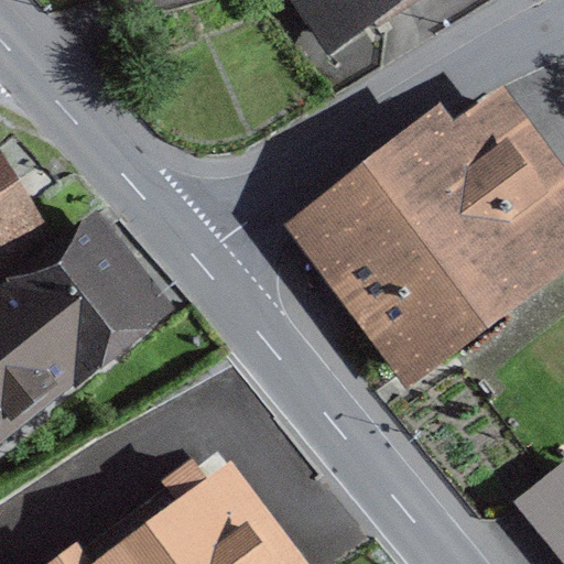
[(407,0),(290,0),(327,54),(407,0)]
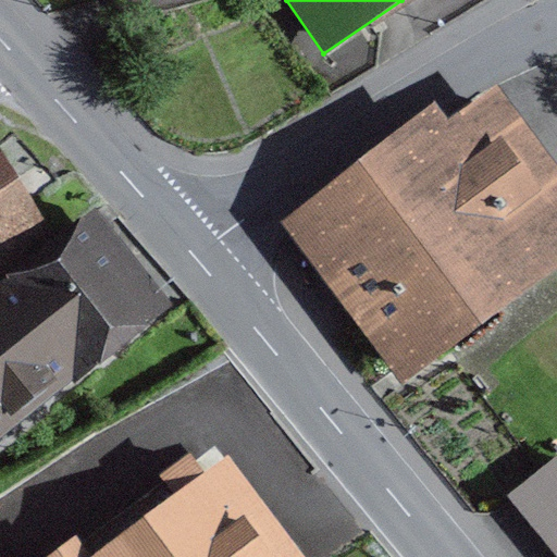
[(400,387),(556,271),(556,172),(495,88),(448,123),(435,104),(277,222),(400,387)]
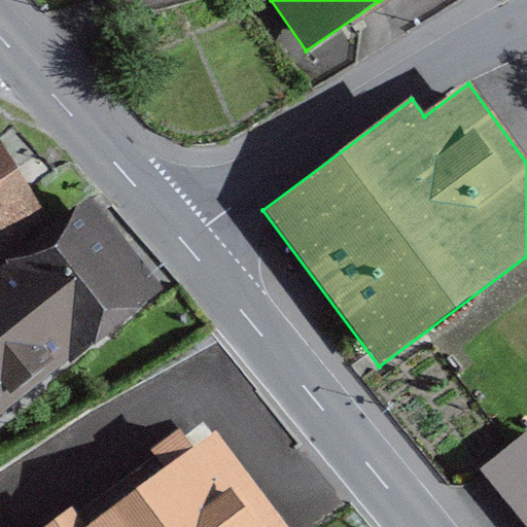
[(0,179),(23,164),(0,131),(0,179)]
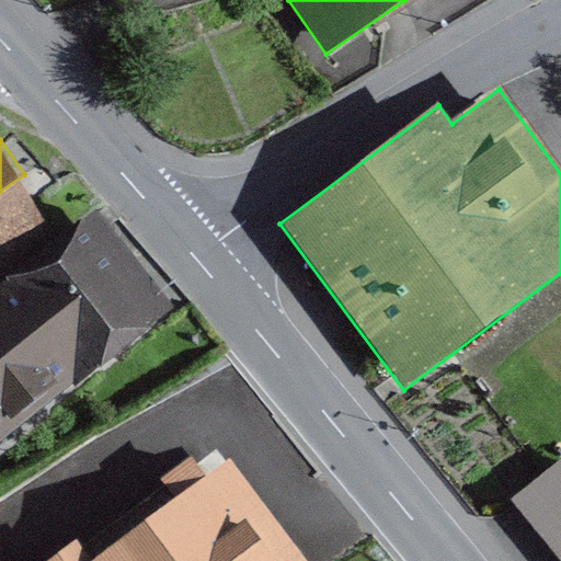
[(24,174),(0,191),(0,279),(63,232),(24,174)]
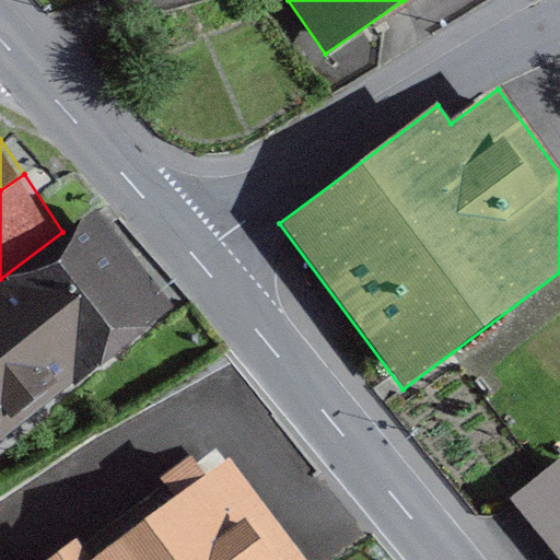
[(0,440),(176,305),(98,205),(62,232),(0,279),(0,440)]
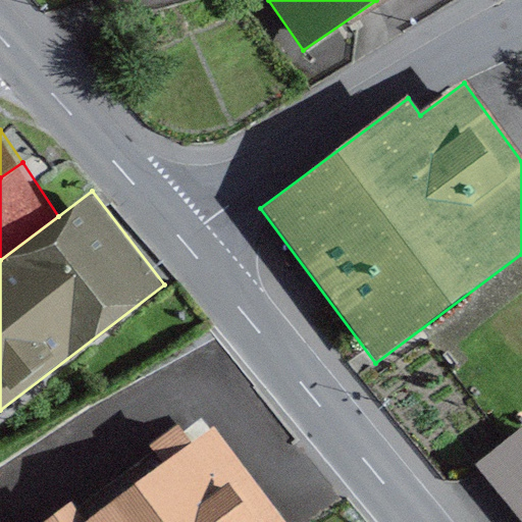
[(285,521),(212,426),(196,438),(181,420),(54,517),(58,521),(285,521)]
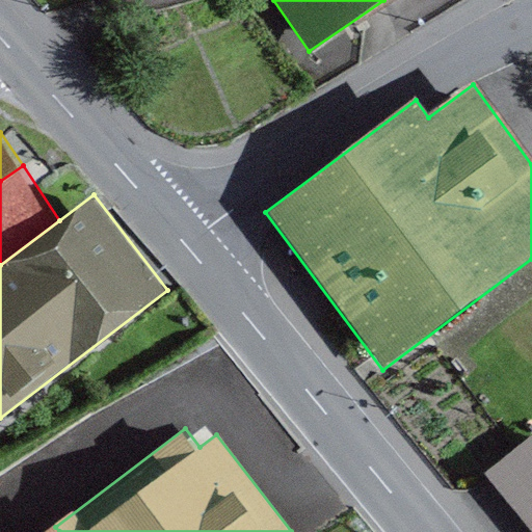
[(529,531),(531,531),(531,433),(482,476),(529,531)]
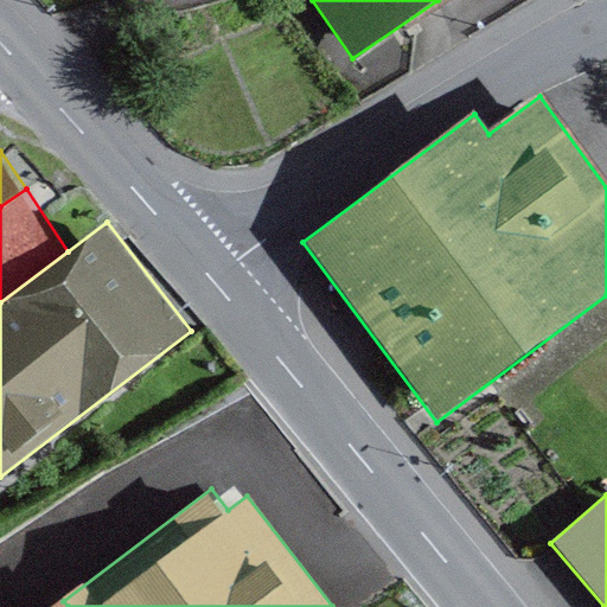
All buildings are outlined.
